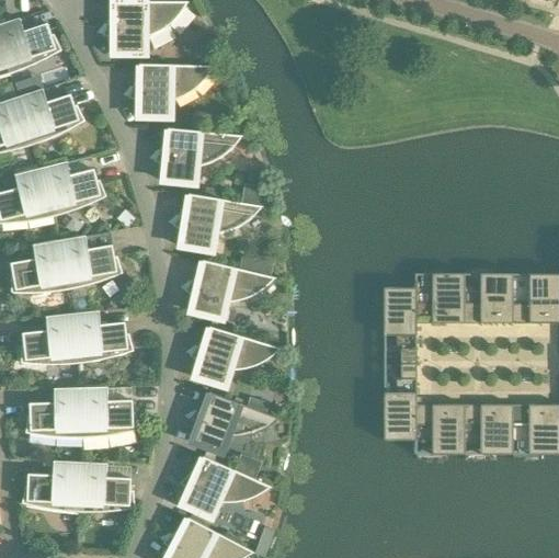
[(183,7),(185,1),(187,1),(187,0),(112,0),(112,16),(109,16),(102,34),(112,36),(112,54),(145,54),(145,36),(150,34),(156,32),(160,30),(164,26),(169,23),(173,20),(177,15),(180,11),(183,7)]
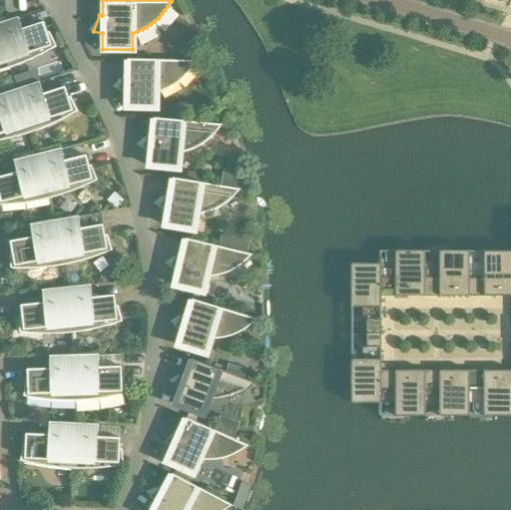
[(0,41),(8,66),(24,60),(40,53),(55,44),(48,30),(46,31),(43,20),(21,27),(17,15),(0,20),(0,41)]
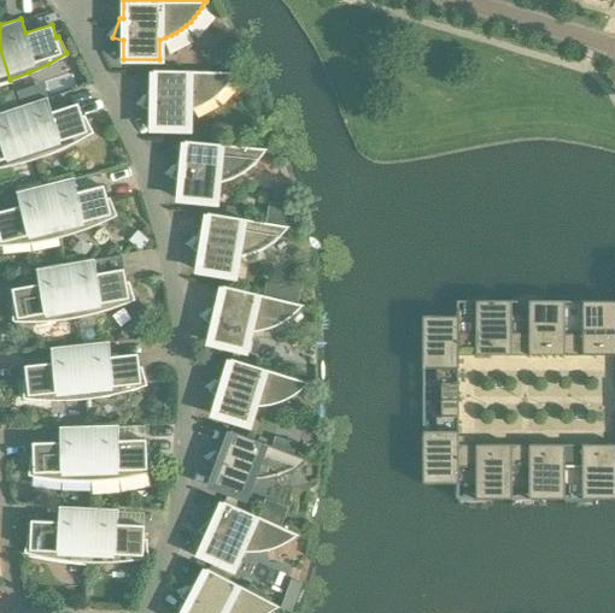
[(0,82),(10,80),(0,49),(0,82)]
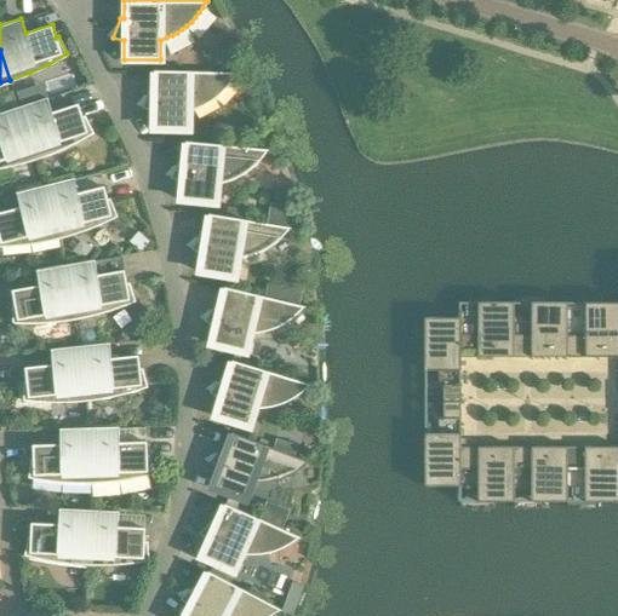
[(232,78),(234,73),(236,73),(236,72),(153,70),(153,87),(149,87),(141,107),(153,109),(152,128),(188,130),(189,109),(195,108),(200,105),(206,103),(211,99),(216,96),(221,92),(224,87),(228,82),(232,78)]
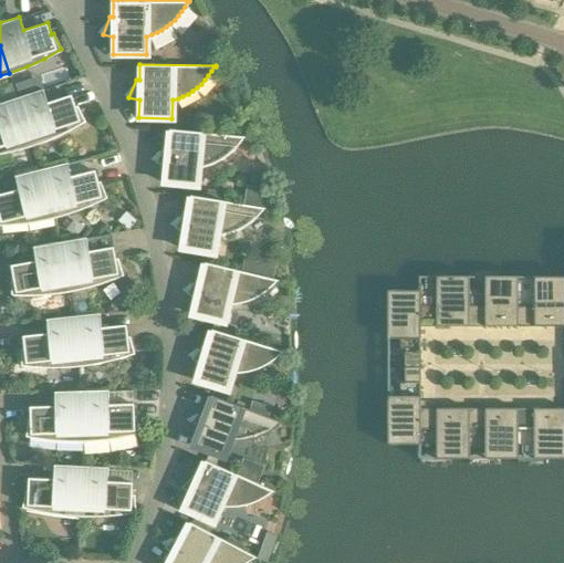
[(28,77),(13,83),(18,95),(31,91),(28,77)]
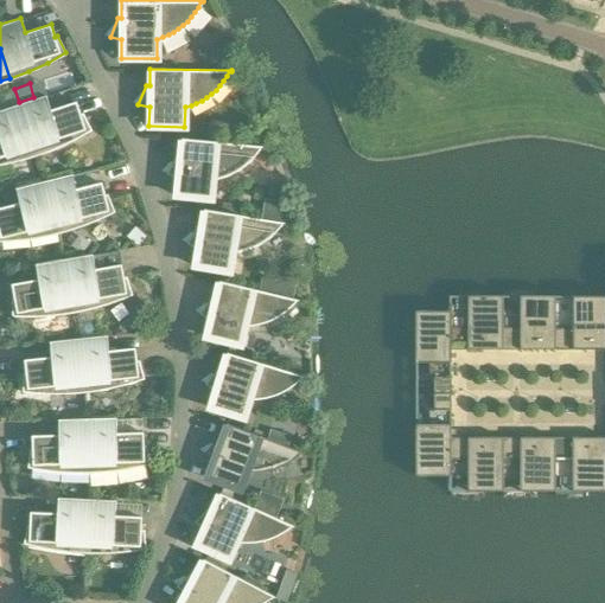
[(18,103),(34,155),(53,148),(72,139),(90,129),(82,113),(80,113),(76,101),(50,109),(45,95),(18,103)]
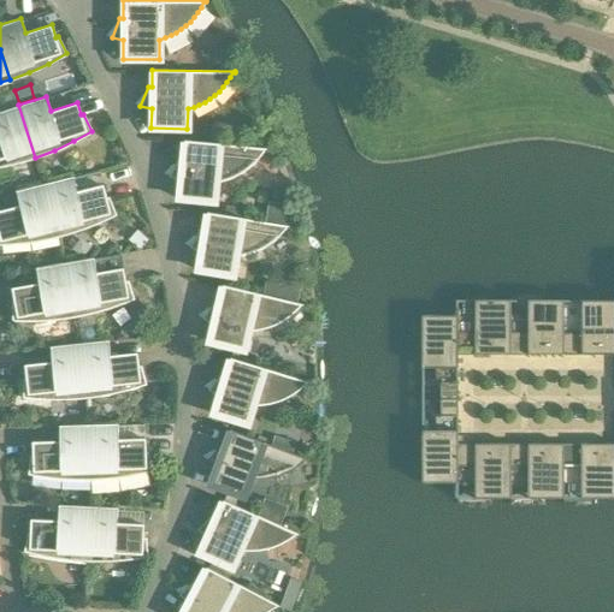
[(35,158),(18,105),(0,111),(0,166),(15,162),(35,158)]
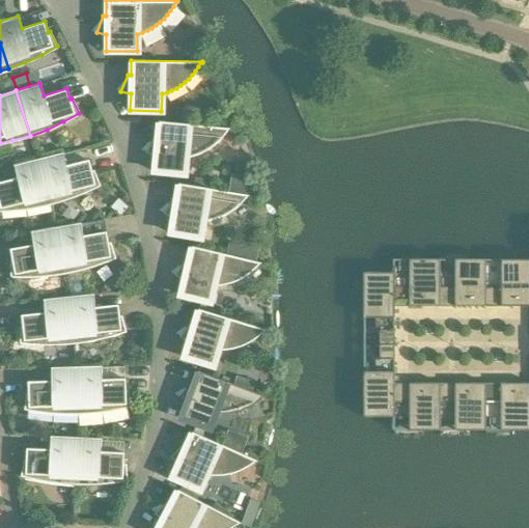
[(224,133),(227,128),(228,128),(158,120),(157,135),(154,135),(145,151),(155,155),(154,170),(185,173),(186,157),(191,156),(196,154),(200,151),(205,149),(210,146),(214,143),(218,140),(221,136),(224,133)]
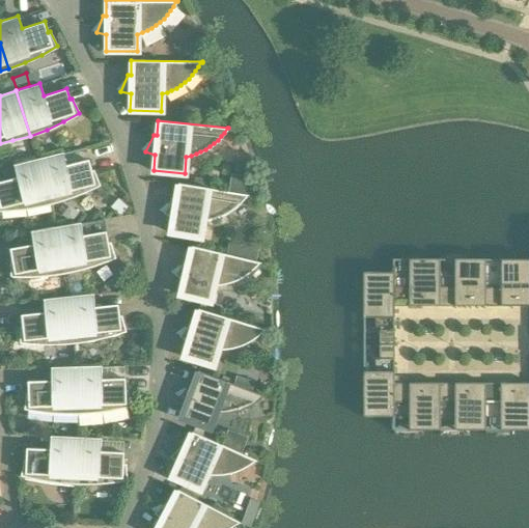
[(64,150),(67,161),(87,156),(84,144),(64,150)]
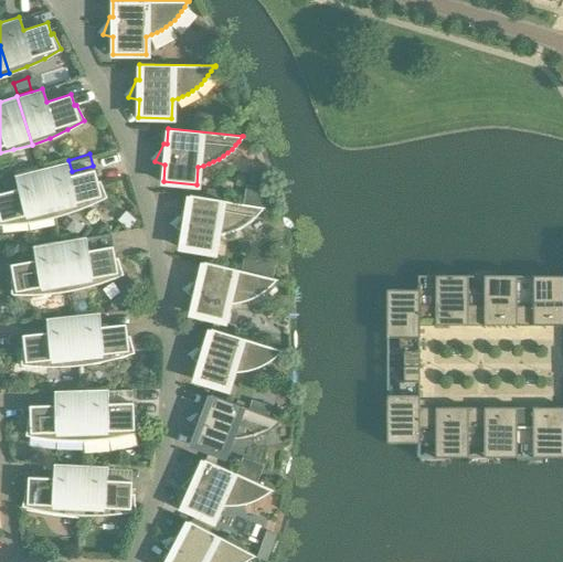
[(40,168),(52,216),(71,211),(88,204),(106,197),(99,180),(97,180),(94,169),(70,175),(66,161),(40,168)]
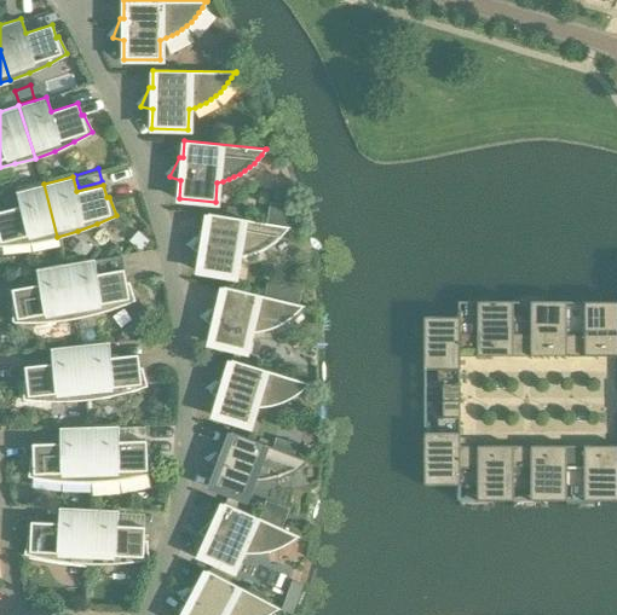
[(57,237),(44,184),(16,191),(19,206),(0,210),(0,244),(16,244),(36,242),(57,237)]
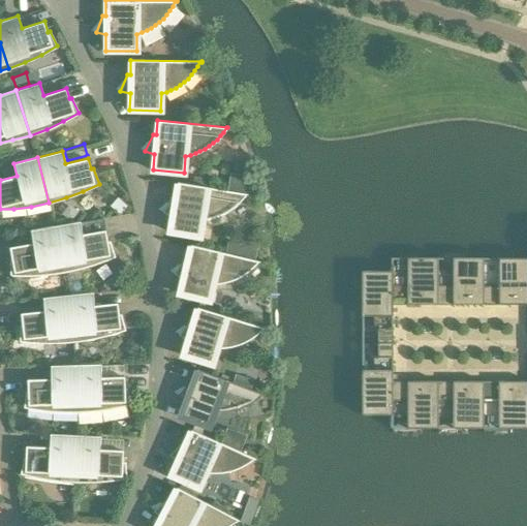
[(229,172),(226,189),(244,192),(247,175),(229,172)]
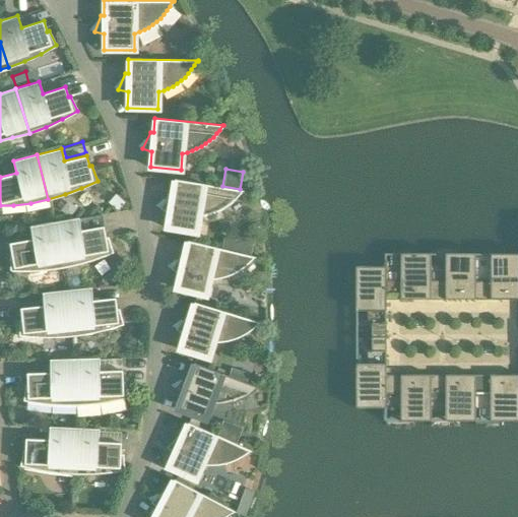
[(238,195),(241,191),(243,191),(243,190),(174,179),(172,193),(169,192),(159,208),(169,211),(167,228),(196,233),(199,215),(204,215),(208,213),(213,212),(218,210),(222,207),(227,205),(231,202),(235,198),(238,195)]
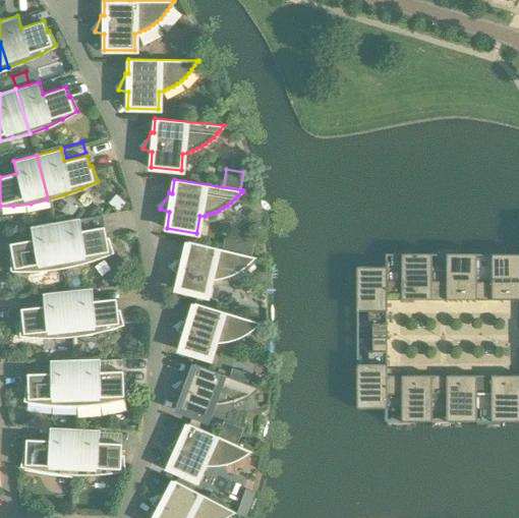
[(115,193),(108,202),(117,210),(124,202),(115,193)]
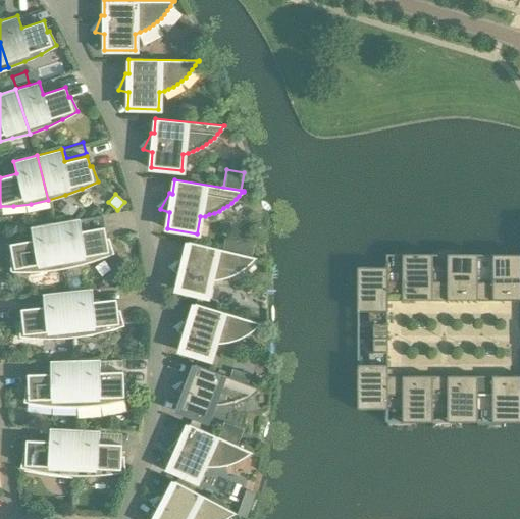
[(54,222),(62,268),(80,264),(97,259),(113,253),(108,237),(106,238),(104,226),(81,230),(79,217),(54,222)]
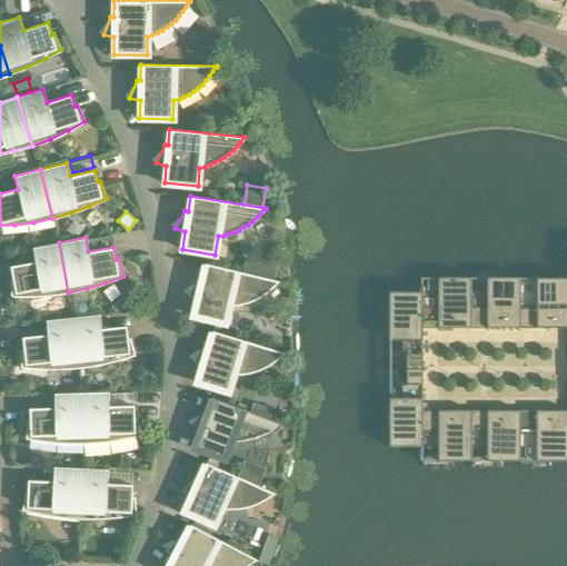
[(68,293),(59,242),(32,247),(35,261),(10,266),(12,277),(10,278),(10,296),(29,296),(49,295),(68,293)]
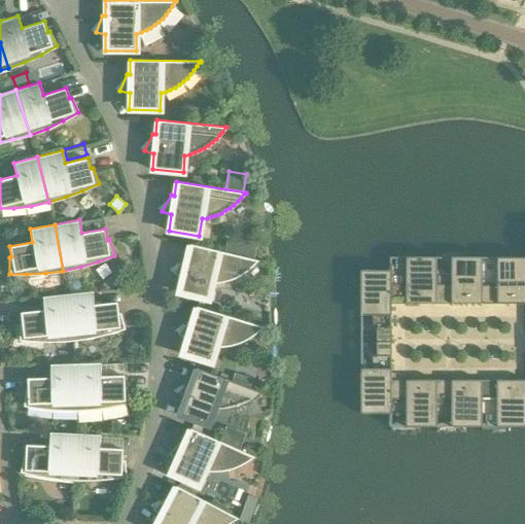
[(208,299),(212,282),(217,282),(222,281),(228,280),(232,278),(237,276),(241,274),(245,271),(249,268),(253,264),(256,259),(257,260),(257,259),(189,243),(186,257),(182,256),(172,272),(181,276),(178,291),(208,299)]
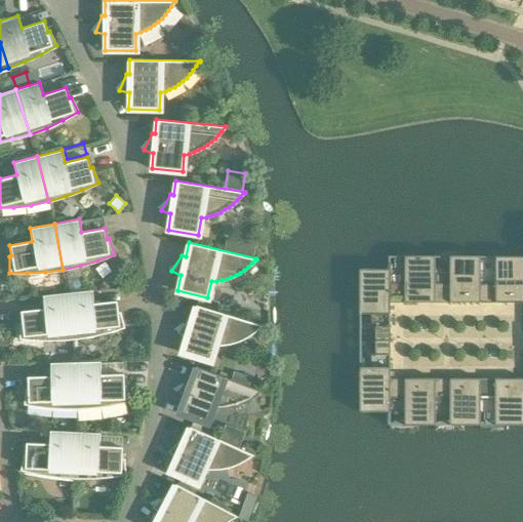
[(403,268),(388,268),(388,294),(389,294),(403,294),(403,300),(434,300),(434,294),(433,294),(433,268),(434,268),(434,254),(403,254),(403,268)]
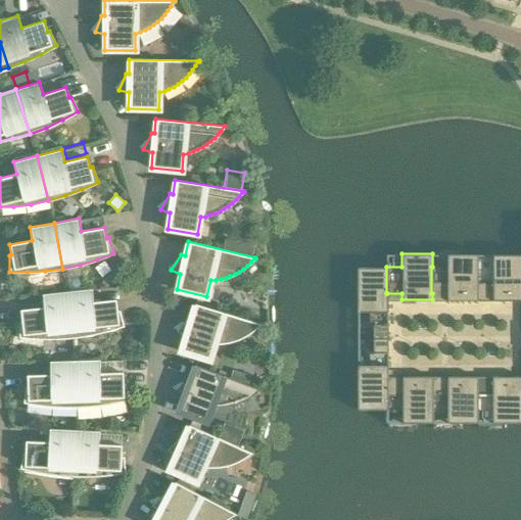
[(446,267),(432,267),(431,267),(431,293),(432,293),(446,293),(446,299),(477,299),(477,293),(476,293),(476,267),(477,267),(477,253),(446,253),(446,267)]
